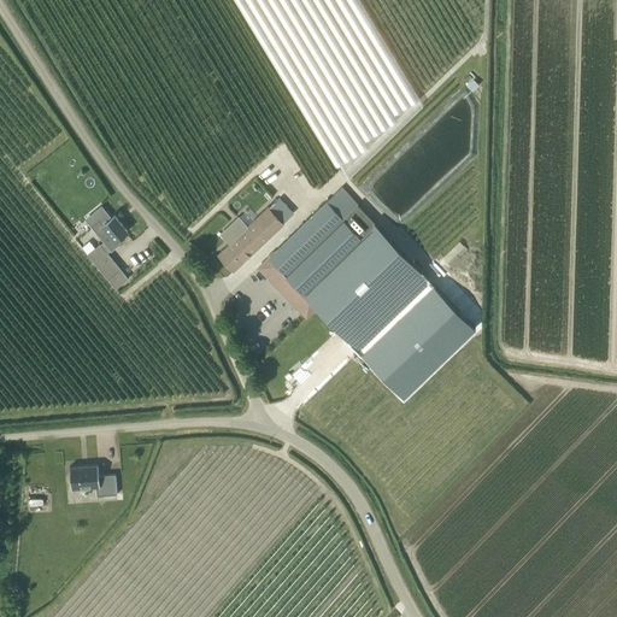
[(472,90),(480,84),(474,78),(468,86),(472,90)]
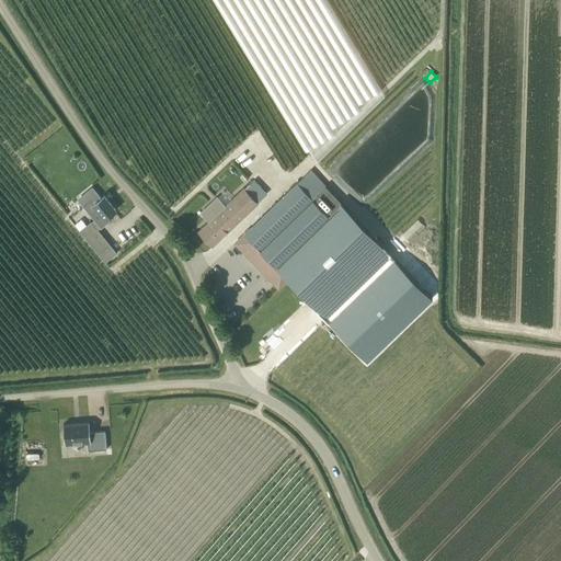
[(381,243),(354,215),(311,169),(252,226),(233,243),(273,285),(277,289),(288,279),(316,307),(381,243)]
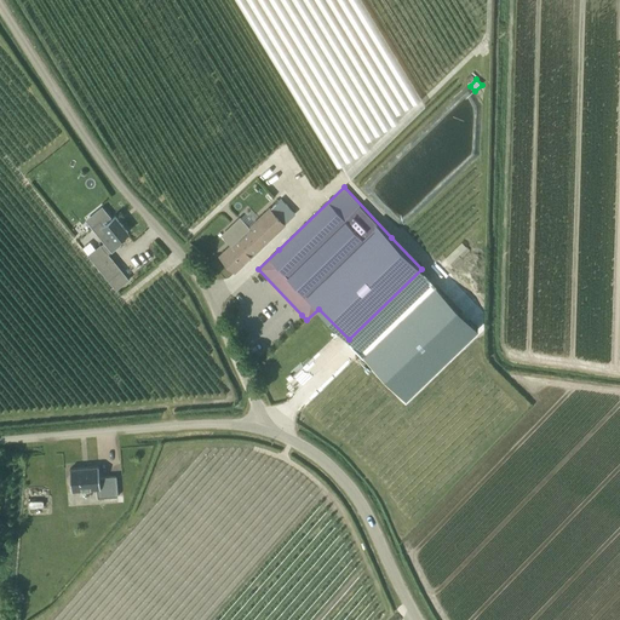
[(294,214),(281,200),(271,208),(270,207),(250,227),(241,218),(239,219),(235,223),(233,225),(229,229),(239,239),(231,245),(220,256),(235,271),(294,214)]
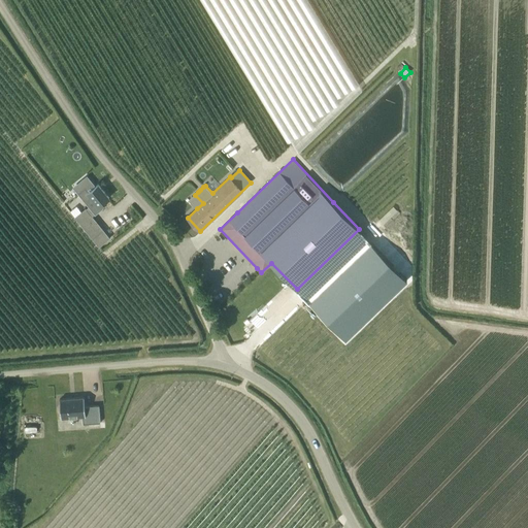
[(100,205),(109,197),(98,184),(83,197),(91,207),(97,202),(100,205)]
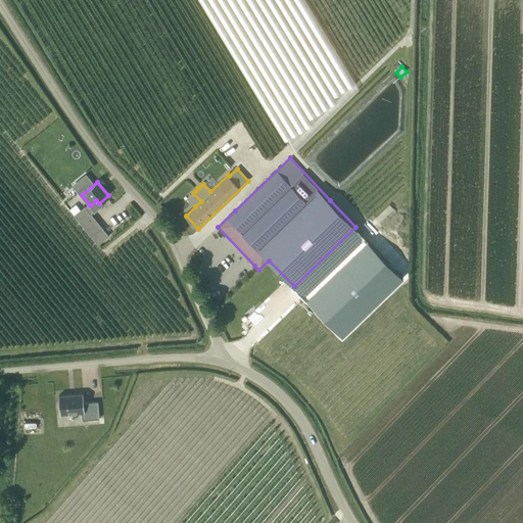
[(81,209),(75,215),(92,237),(103,228),(91,214),(94,211),(88,204),(85,206),(81,209)]
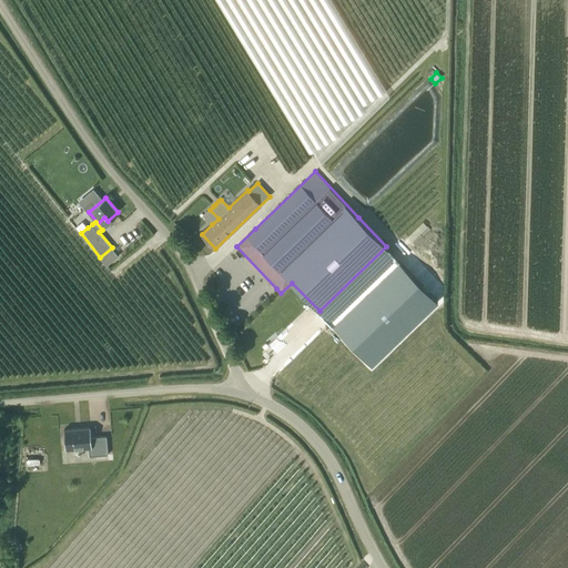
[(112,247),(100,257),(107,265),(119,256),(112,247)]
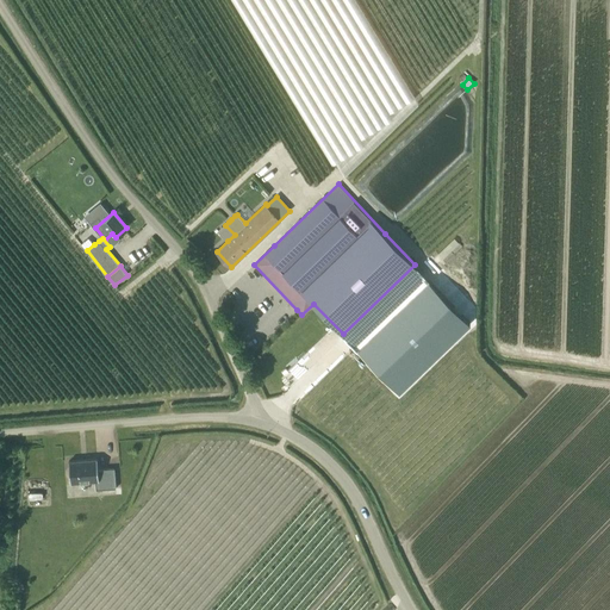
[(99,462),(70,465),(73,486),(97,485),(98,495),(118,492),(117,472),(100,473),(99,462)]
